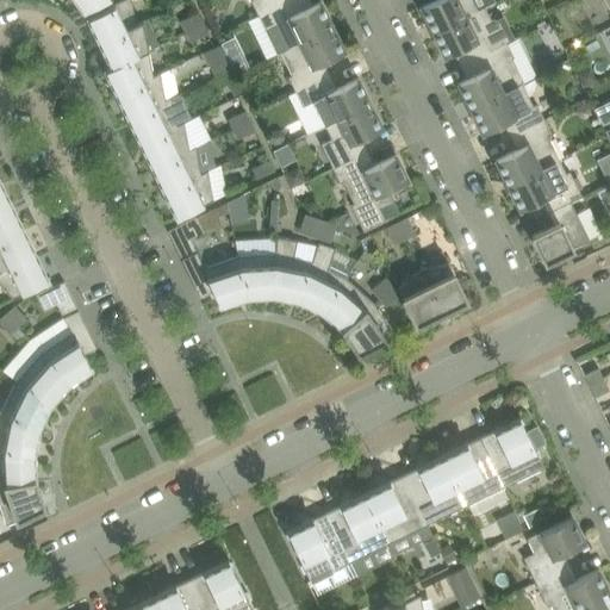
[(75,0),(83,11),(105,0),(75,0)]
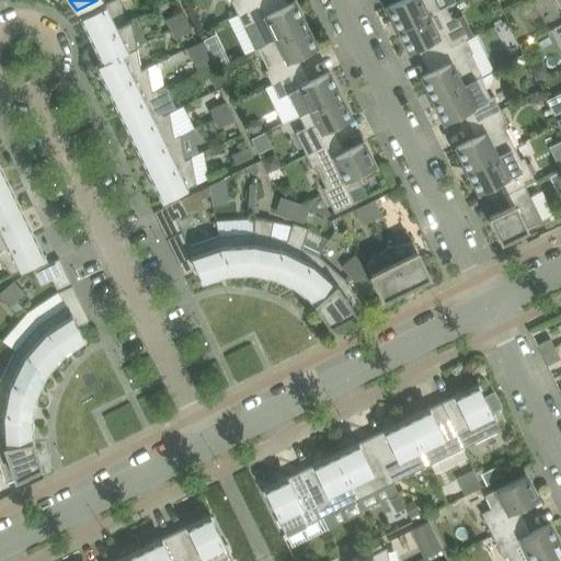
[(111,0),(80,15),(92,38),(126,22),(121,0),(111,0)]
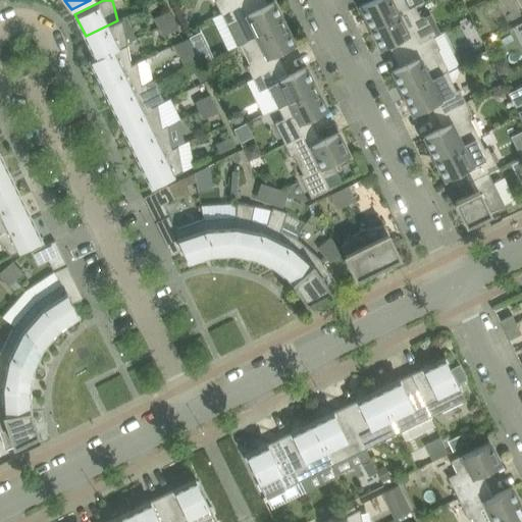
[(215,0),(221,12),(245,0),(215,0)]
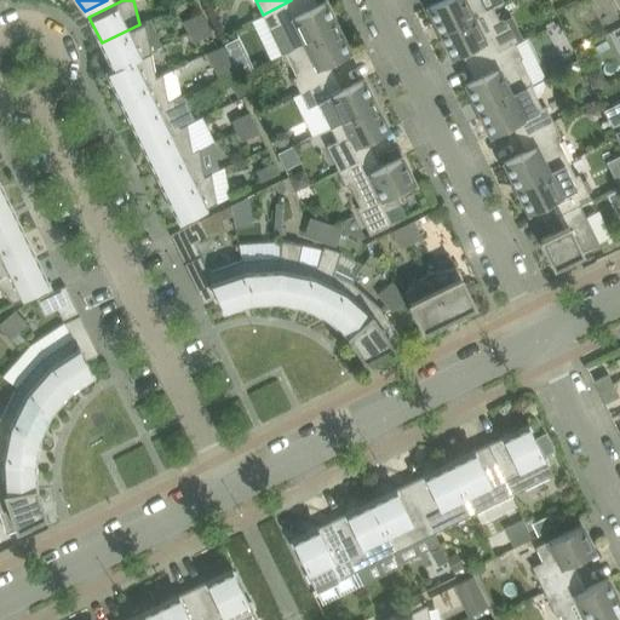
[(316,5),(313,0),(291,0),(263,15),(270,29),(281,24),(292,49),(336,27),(332,19),(334,18),(326,0),(316,5)]
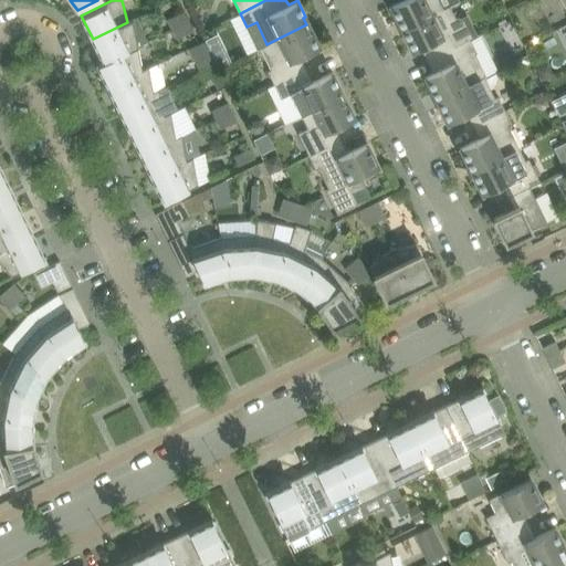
[(397,0),(398,1),(390,4),(398,21),(400,20),(404,27),(443,8),(450,4),(458,0),(397,0)]
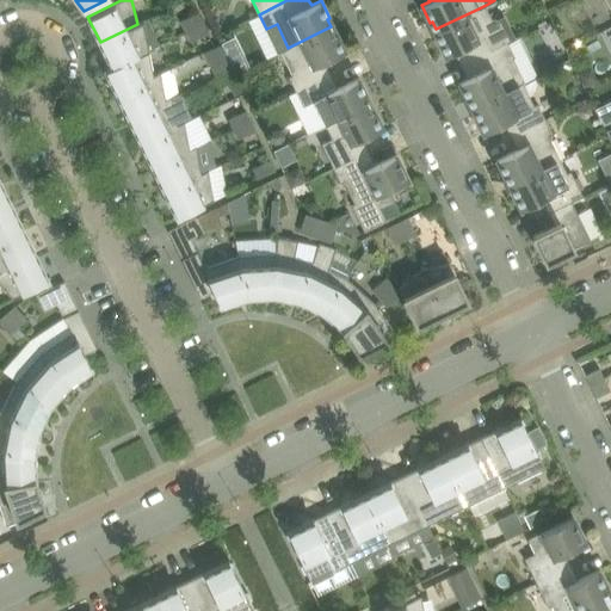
[(479,8),(436,29),(439,36),(437,37),(445,55),(455,51),(461,65),(474,59),(507,42),(516,38),(505,16),(497,19),(497,18),(493,19),(486,5),(479,8)]
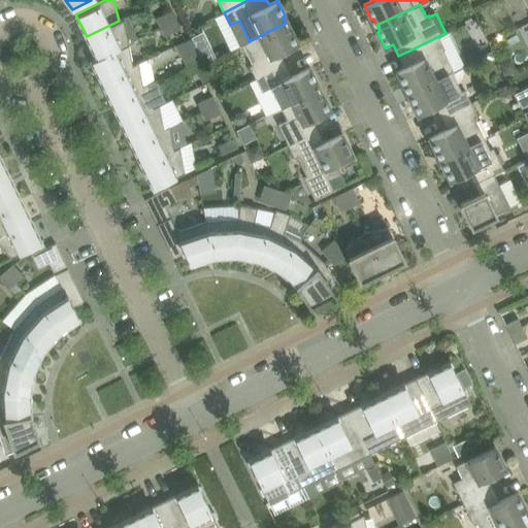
[(156,18),(160,26),(175,19),(171,10),(156,18)]
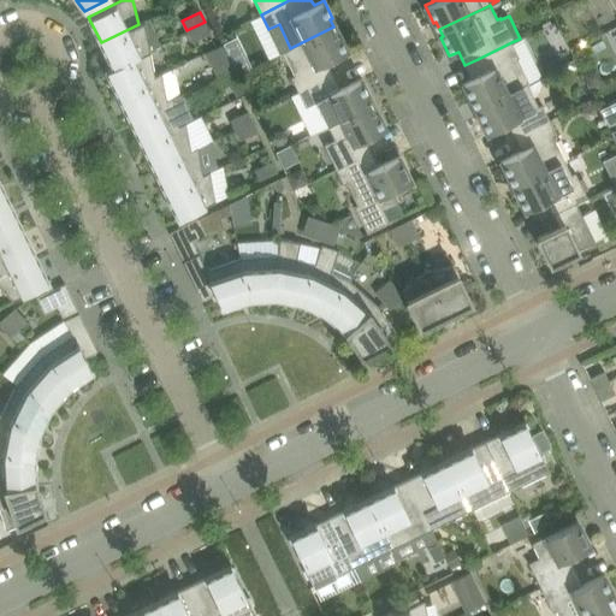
[(138,24),(101,42),(108,57),(112,66),(113,67),(149,49),(160,43),(148,19),(138,24)]
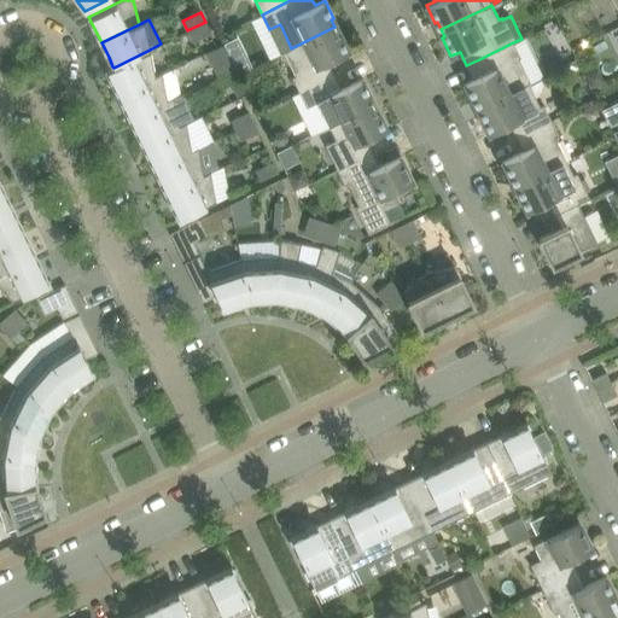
[(205,22),(187,30),(193,41),(210,33),(205,22)]
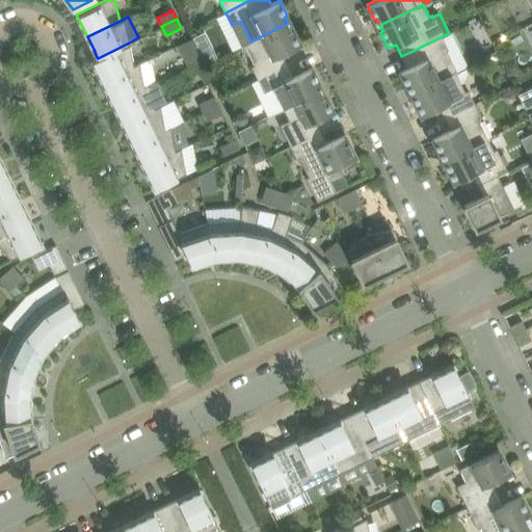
[(288,23),(250,42),(245,44),(255,64),(251,67),(258,79),(287,64),(282,53),(300,44),(293,28),(291,29),(288,23)]
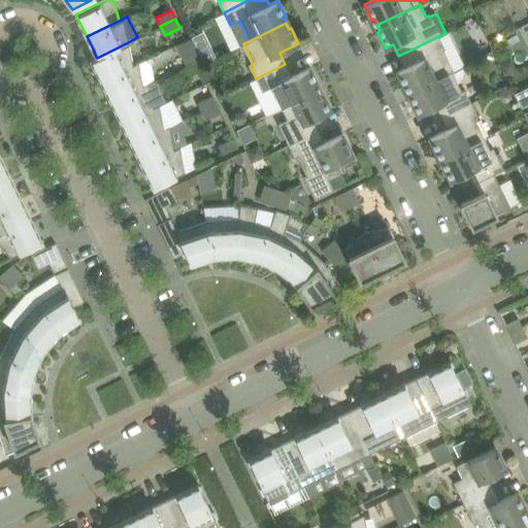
[(403,67),(396,71),(404,87),(406,86),(409,92),(446,73),(436,53),(446,48),(438,36),(409,51),(398,56),(403,67)]
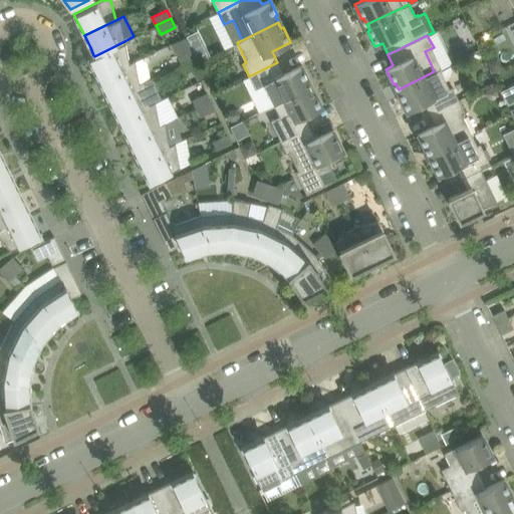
[(88,58),(98,79),(130,64),(124,41),(94,56),(88,58)]
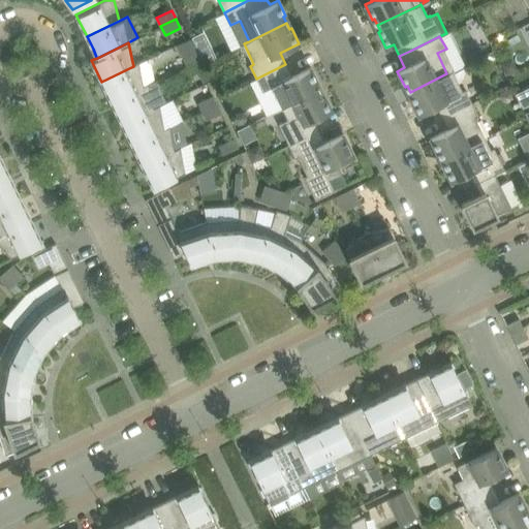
[(211,49),(199,55),(201,58),(204,63),(215,58),(211,49)]
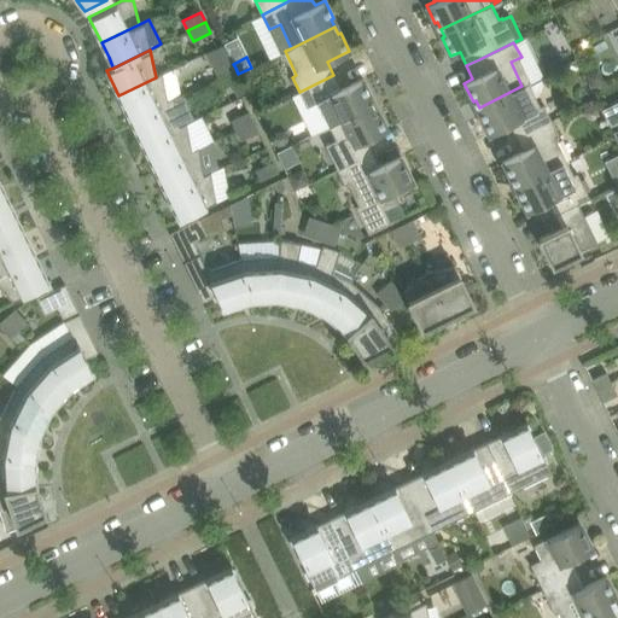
[(214,66),(219,76),(235,68),(232,60),(231,58),(214,66)]
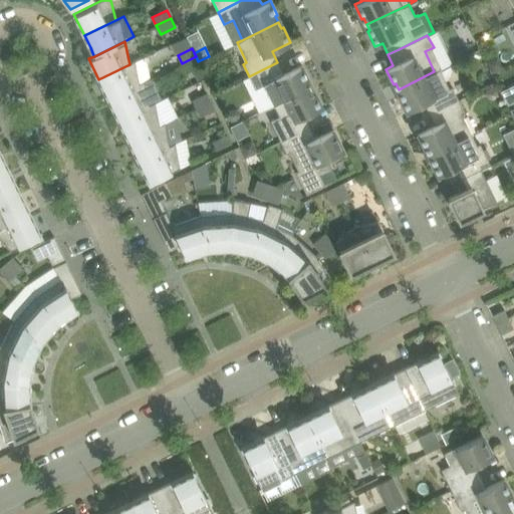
[(130,64),(98,79),(108,100),(151,79),(146,56),(130,64)]
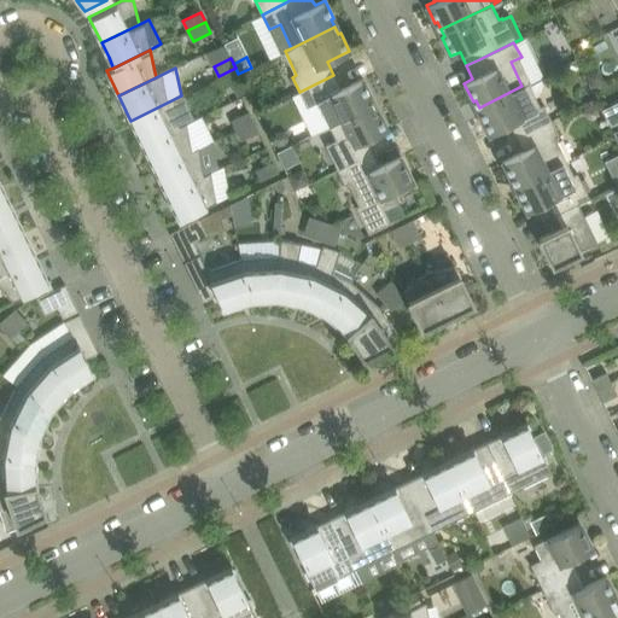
[(235,68),(219,76),(223,87),(240,79),(238,74),(235,68)]
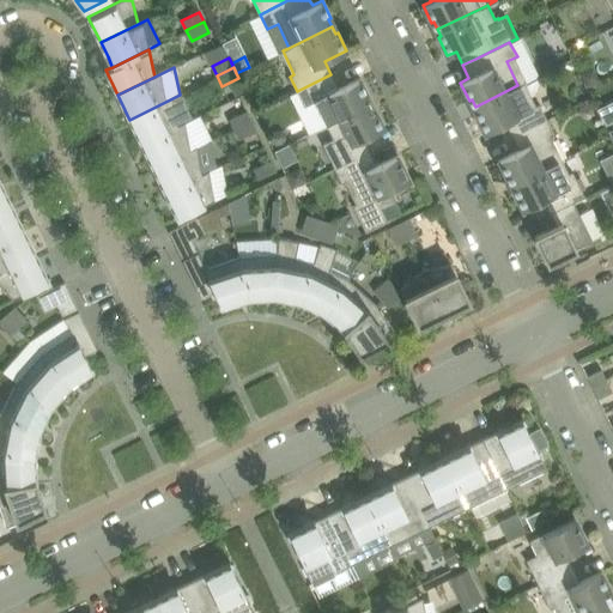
[(593,67),(581,73),(587,86),(599,80),(593,67)]
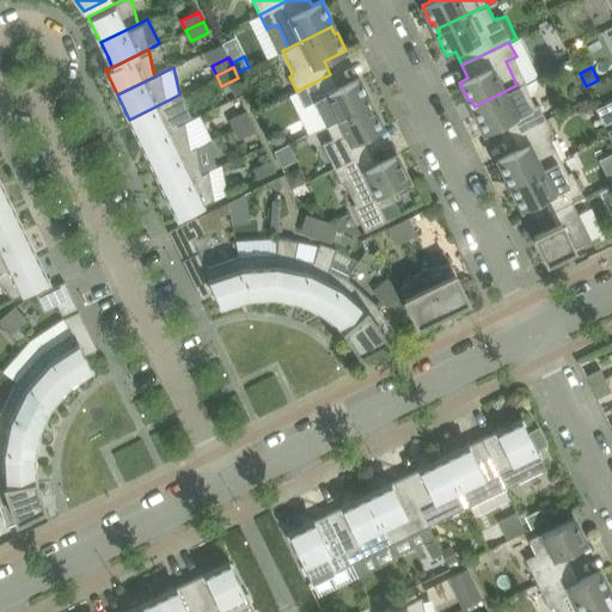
[(337,87),(330,74),(297,91),(304,106),(314,101),(326,124),(368,103),(366,97),(368,95),(359,77),(337,87)]
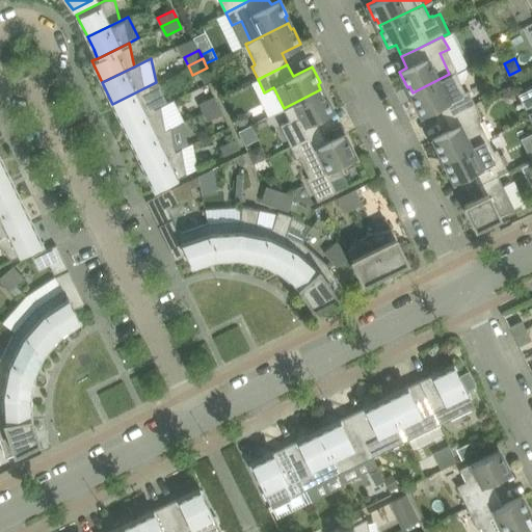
[(440,106),(446,117),(475,103),(469,90),(466,91),(455,71),(449,74),(413,92),(416,99),(413,100),(421,115),(440,106)]
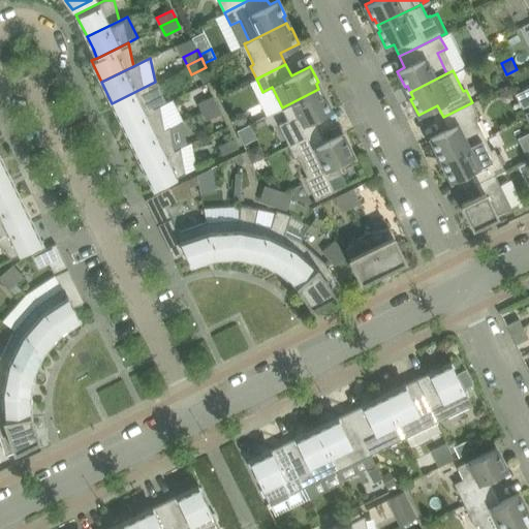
[(155,82),(112,103),(122,124),(154,109),(159,105),(166,102),(156,81),(155,82)]
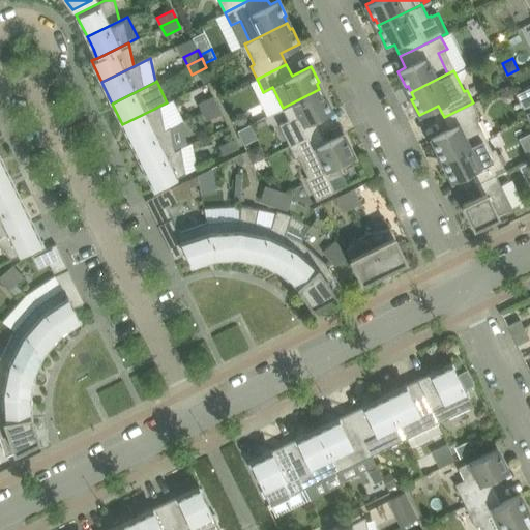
[(529,92),(528,88),(516,93),(522,108),(529,104),(529,92)]
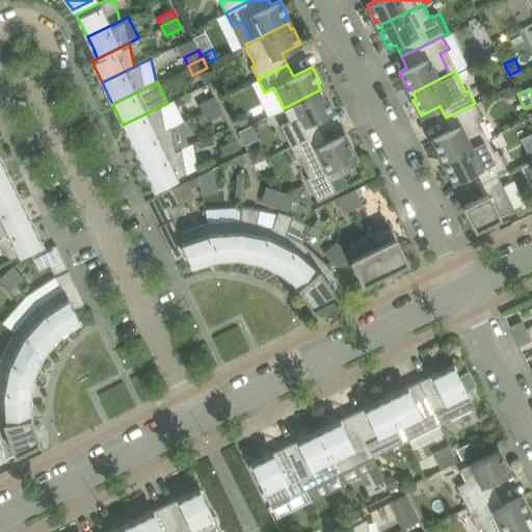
[(323,96),(320,89),(284,108),(289,121),(281,125),(291,145),(320,132),(314,120),(334,110),(326,95),(323,96)]
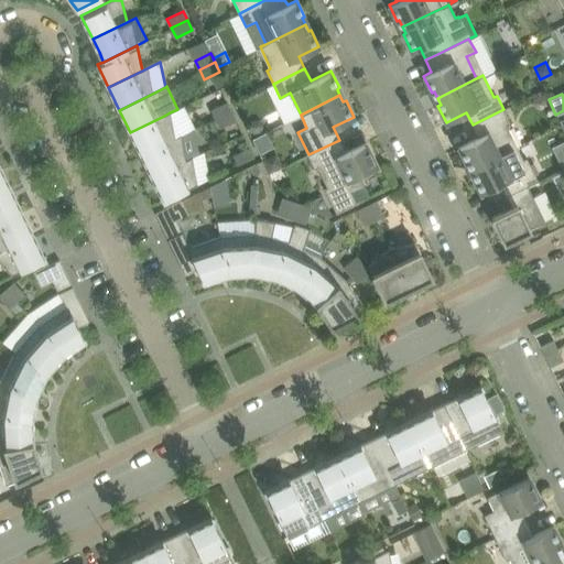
[(210,109),(215,118),(231,110),(227,101),(210,109)]
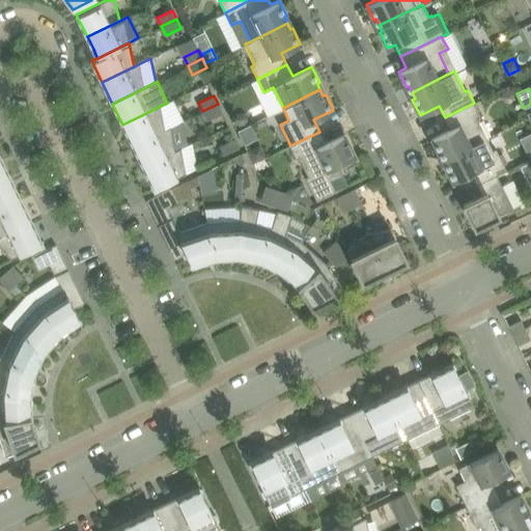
[(441,152),(444,159),(486,138),(477,117),(480,116),(474,103),(445,117),(450,129),(431,138),(439,154),(441,152)]
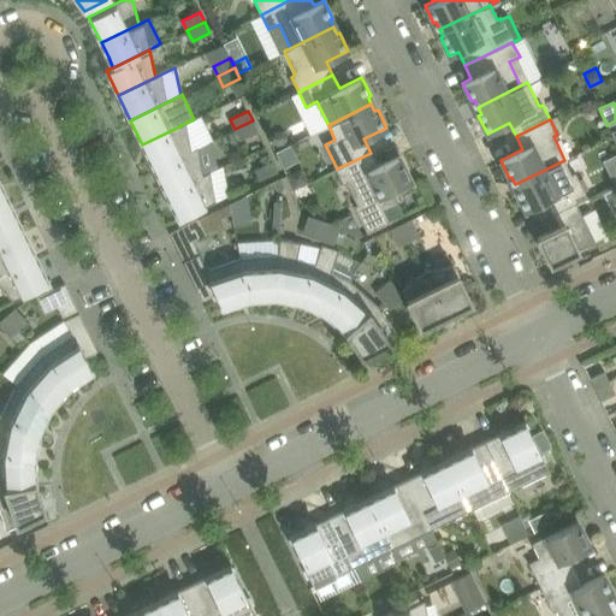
[(253,120),(235,129),(241,140),(258,131),(253,120)]
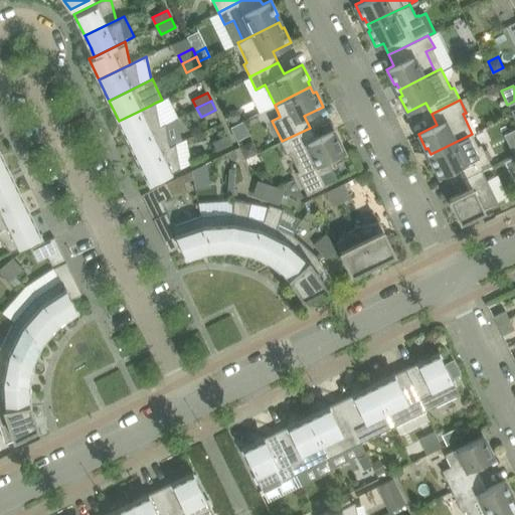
[(119,121),(129,141),(165,124),(165,123),(159,125),(155,103),(119,121)]
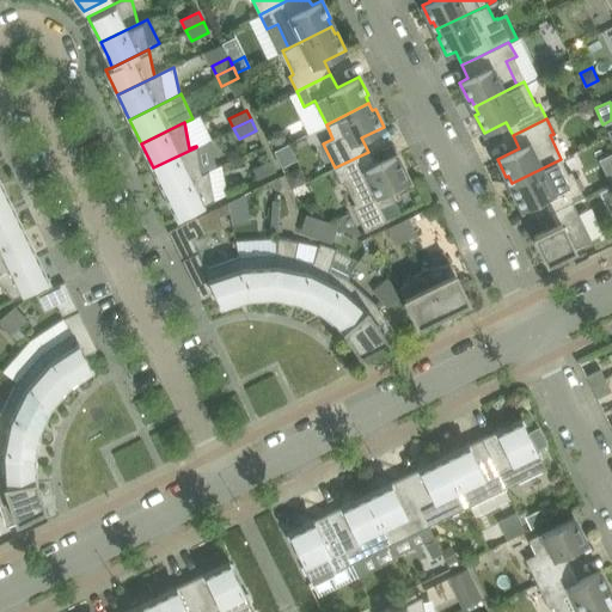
[(153,167),(165,193),(208,171),(208,170),(201,173),(196,147),(153,167)]
